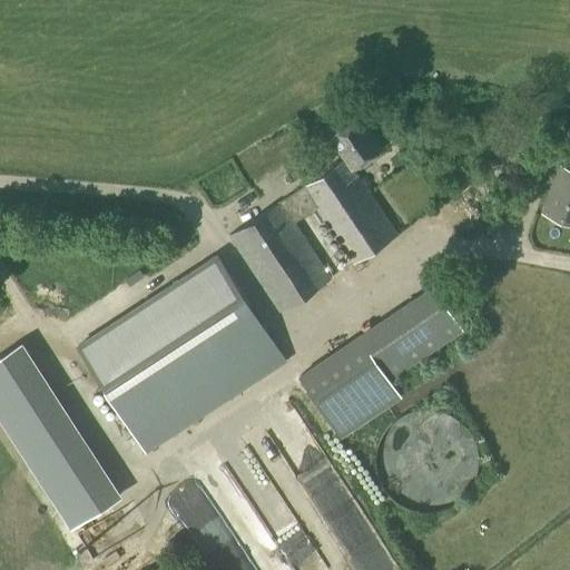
[(400,235),(354,168),(382,149),(361,118),(330,139),(345,160),(304,187),(278,204),(229,237),(279,314),(332,279),(295,223),(316,209),(353,264),(400,235)]
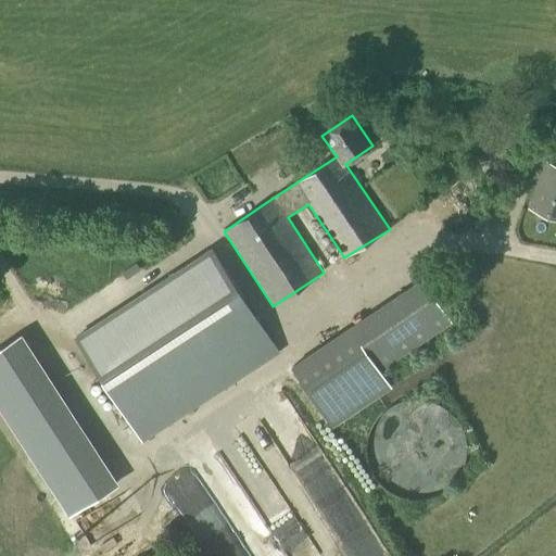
[(555,217),(555,167),(547,165),(531,209),(555,217)]
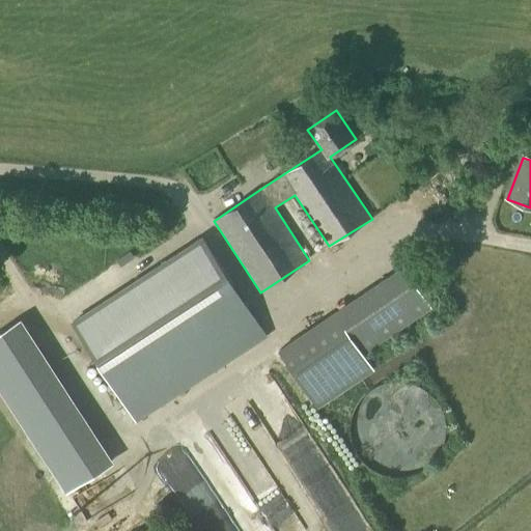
[(429,178),(439,173),(434,164),(424,169),(429,178)]
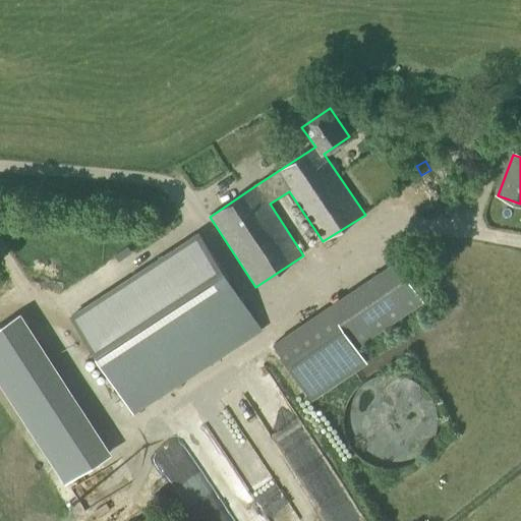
[(133,415),(262,331),(198,234),(130,277),(69,315),(133,415)]
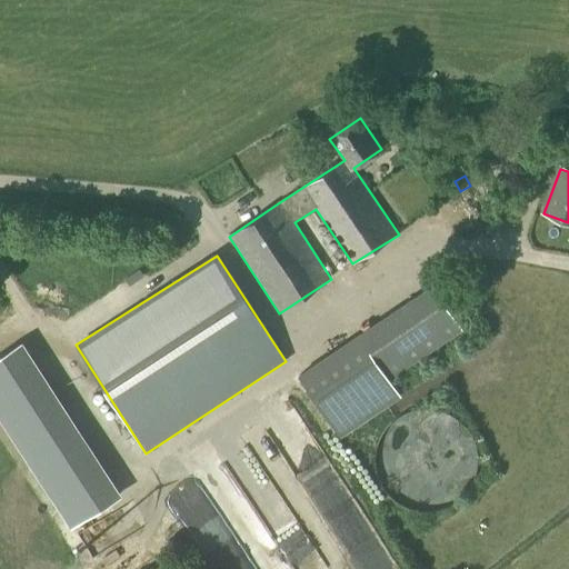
[(337,437),(399,395),(389,380),(357,333),(357,332),(295,375),(337,437)]
